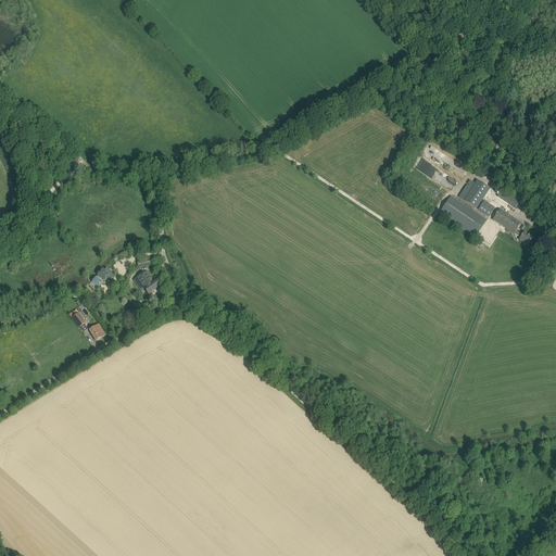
[(417,168),(426,173),(428,168),(431,169),(433,165),(421,160),(417,168)]
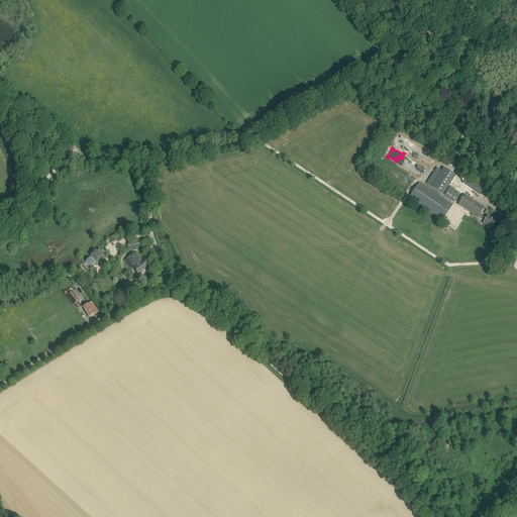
[(448,187),(455,175),(442,168),(441,171),(436,168),(426,185),(454,202),(459,193),(448,187)]
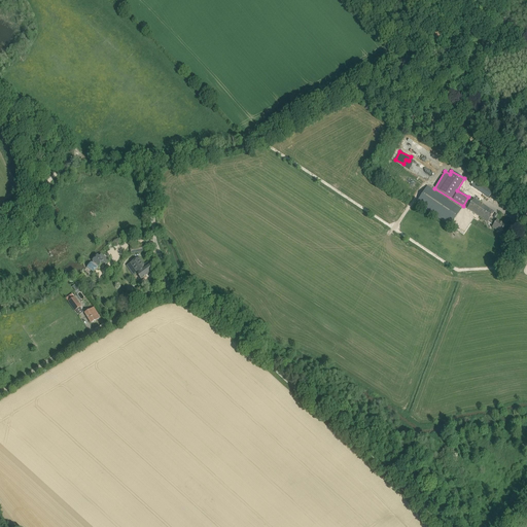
[(450,225),(462,208),(427,185),(416,203),(450,225)]
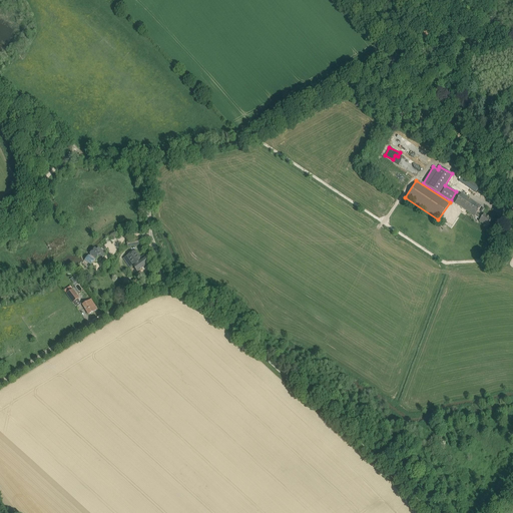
[(466,186),(476,191),(478,186),(468,181),(466,186)]
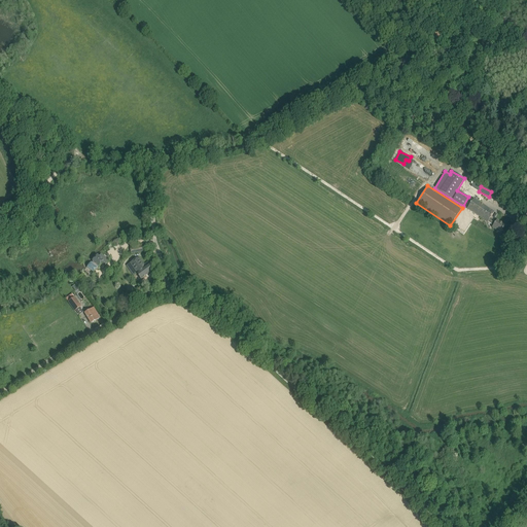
[(501,233),(505,225),(497,220),(496,221),(490,218),(494,212),(473,199),(468,209),(493,225),(492,226),(501,233)]
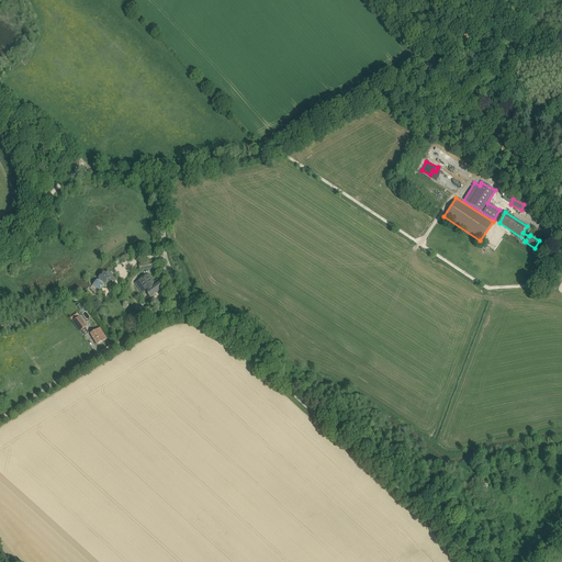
[(138,262),(139,270),(155,268),(154,260),(138,262)]
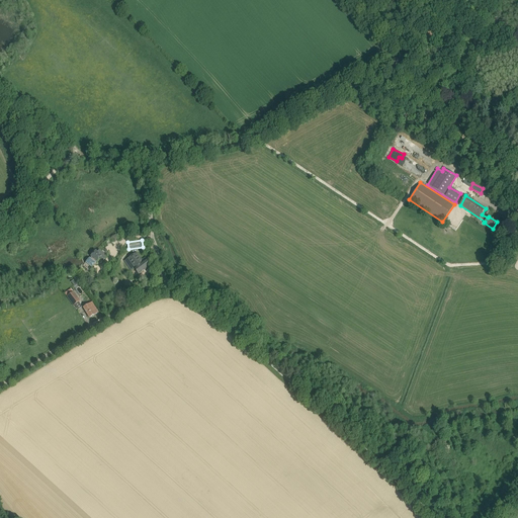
[(96,251),(89,259),(95,264),(101,257),(104,260),(107,257),(99,250),(97,252),(96,251)]
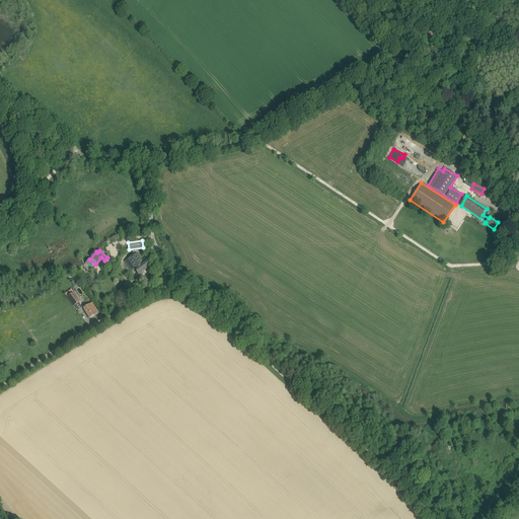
[(132,272),(134,271),(134,272),(135,271),(139,276),(151,266),(146,258),(142,261),(140,257),(138,253),(127,260),(127,261),(125,262),(132,272)]
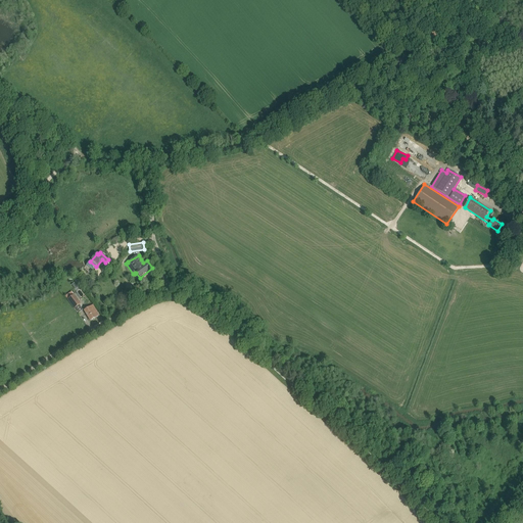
[(126,294),(128,297),(131,301),(145,291),(141,284),(137,287),(126,294)]
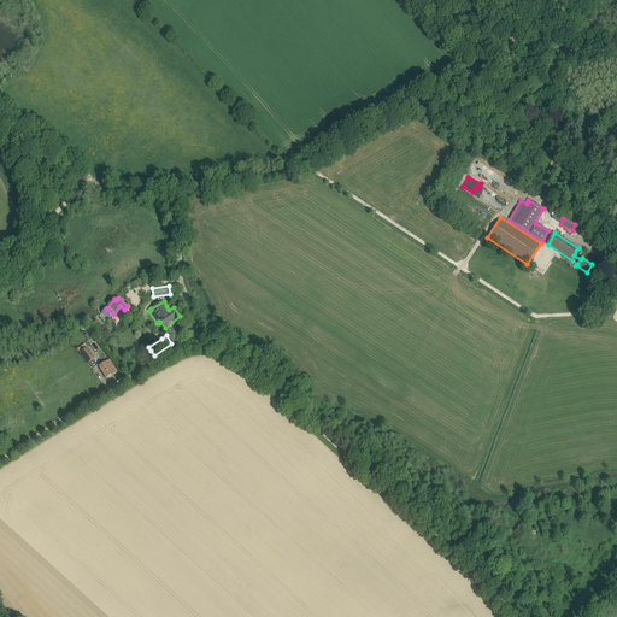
[(88,364),(97,358),(88,348),(84,344),(77,350),(81,353),(80,354),(88,364)]
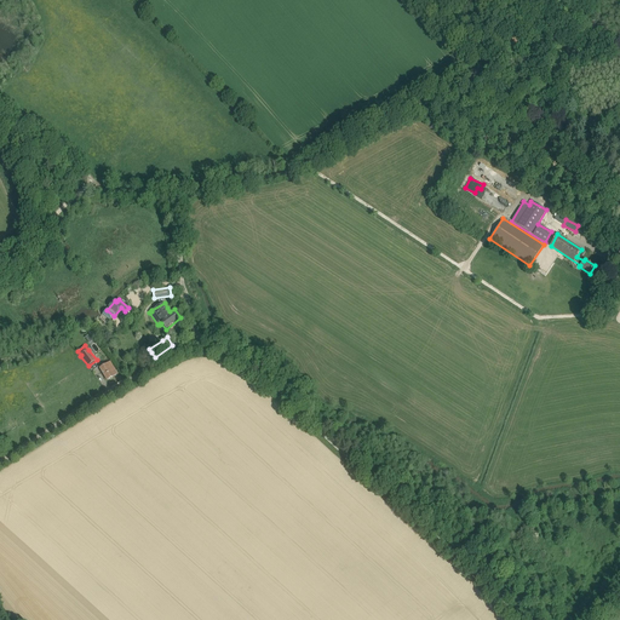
[(99,368),(107,380),(118,374),(110,362),(99,368)]
